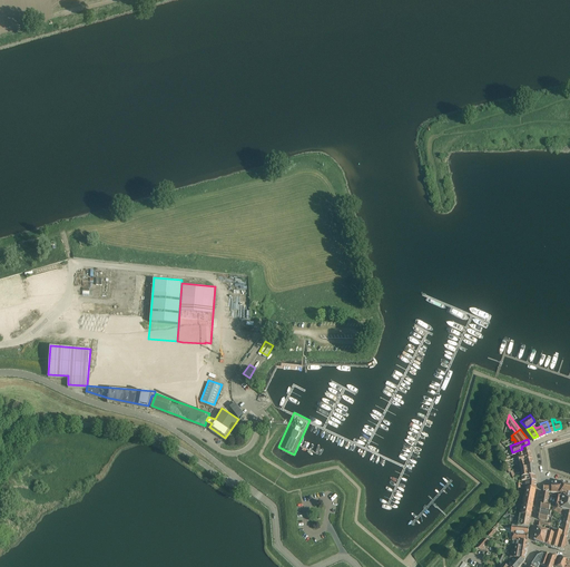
[(519,450),(520,453),(531,451),(529,443),(521,447),(522,449),(519,450)]
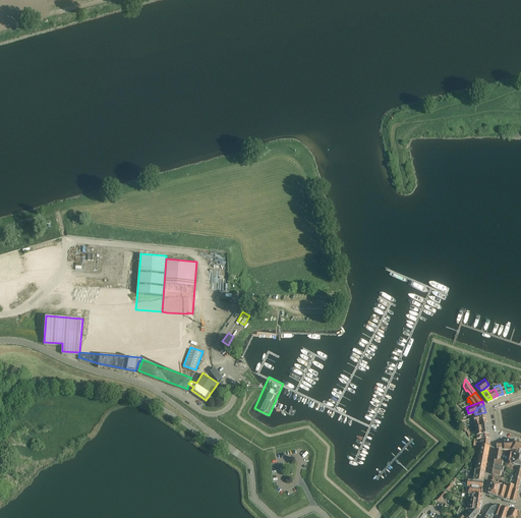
[(473,415),(475,420),(486,417),(485,412),(475,414),(473,415)]
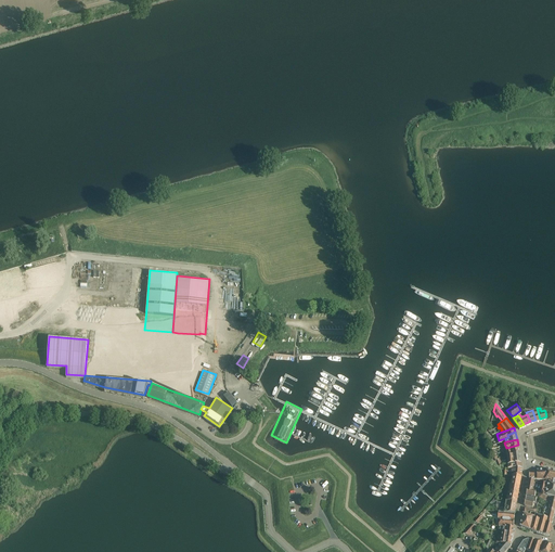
[(519,450),(518,445),(506,448),(507,453),(519,451),(519,450)]
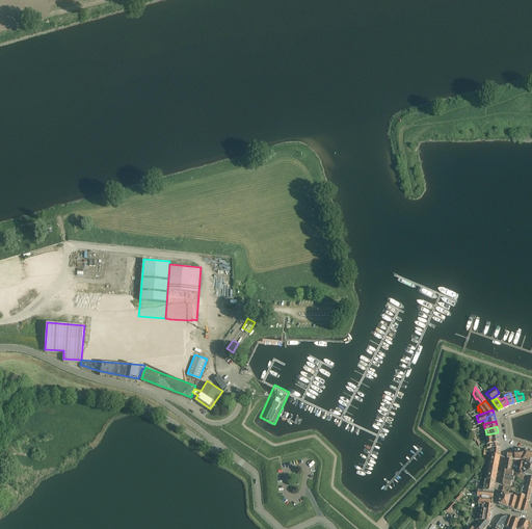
[(486,434),(486,443),(500,442),(498,432),(486,434)]
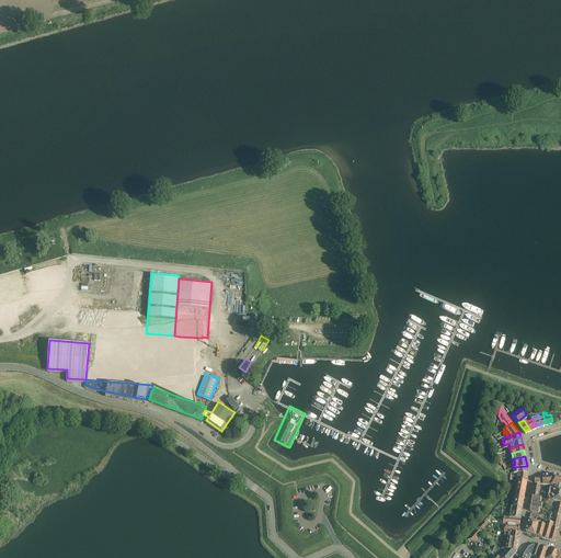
[(542,481),(551,484),(551,473),(544,474),(542,481)]
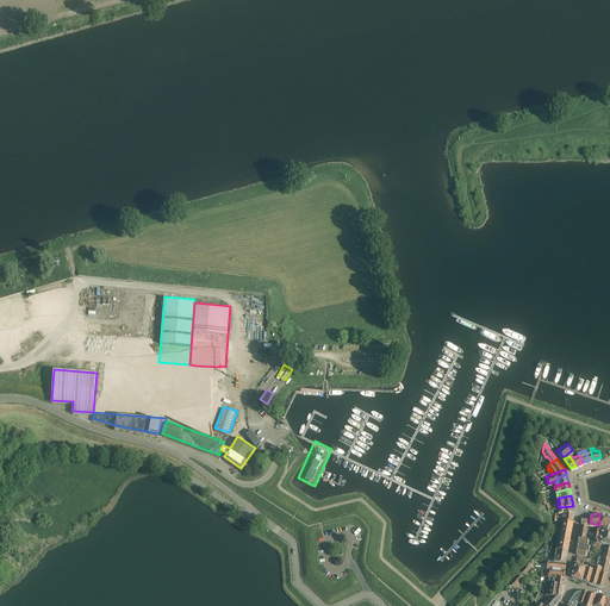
[(609,516),(599,513),(599,525),(609,526),(609,516)]
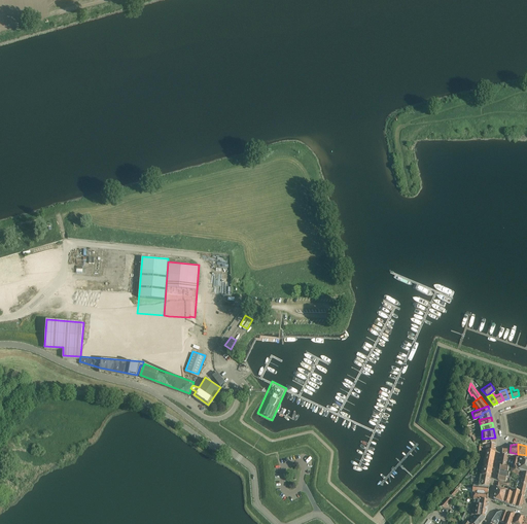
[(520,468),(526,470),(526,456),(521,456),(521,457),(516,455),(514,464),(516,467),(520,468)]
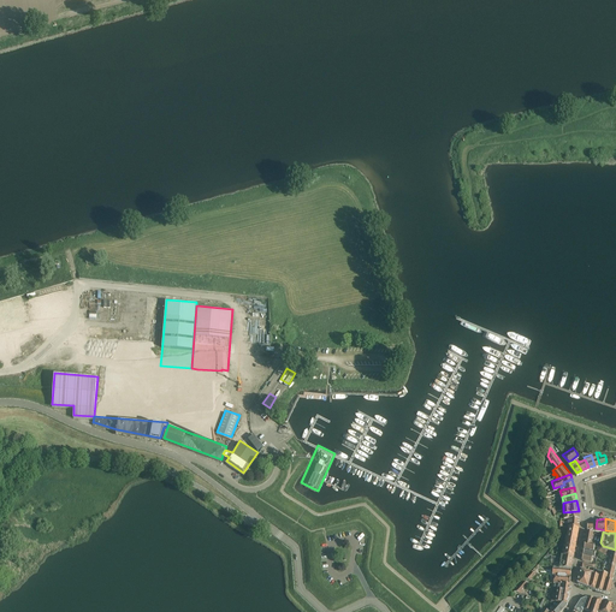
[(604,560),(609,563),(615,564),(615,563),(615,550),(608,547),(603,546),(600,542),(598,545),(599,548),(599,550),(606,552),(604,560)]
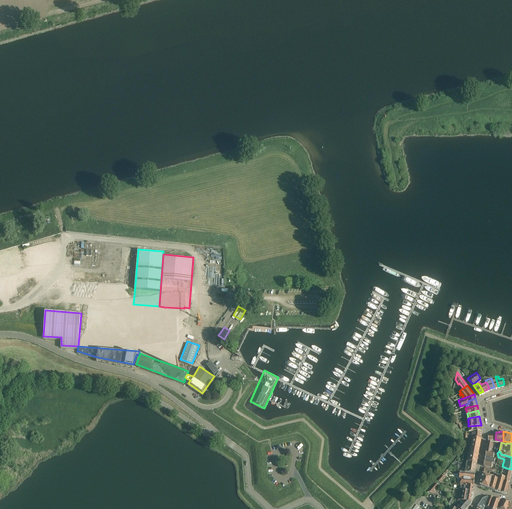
[(510,477),(511,469),(506,468),(506,471),(501,470),(502,466),(501,466),(499,472),(499,474),(504,476),(510,477)]
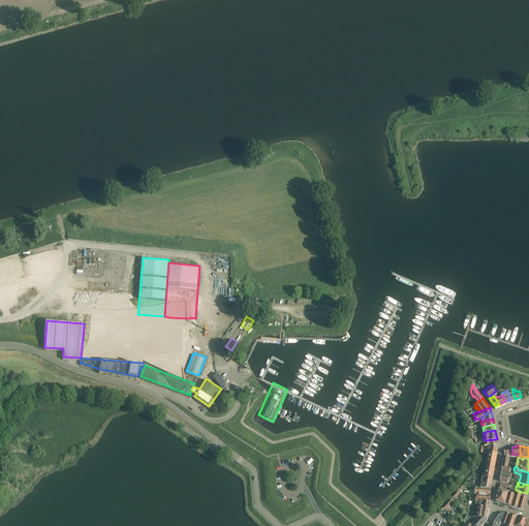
[(475,498),(479,499),(490,500),(491,487),(480,486),(474,486),(474,492),(476,492),(475,498)]
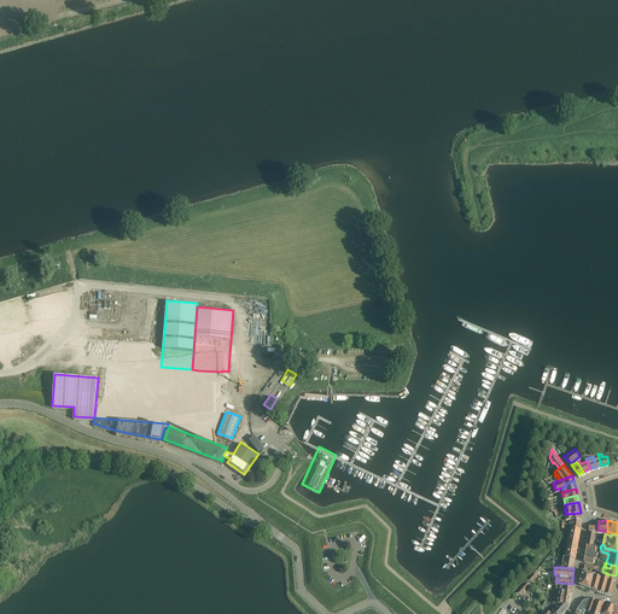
[(604,592),(607,579),(608,574),(602,572),(601,576),(596,590),(598,590),(604,592)]
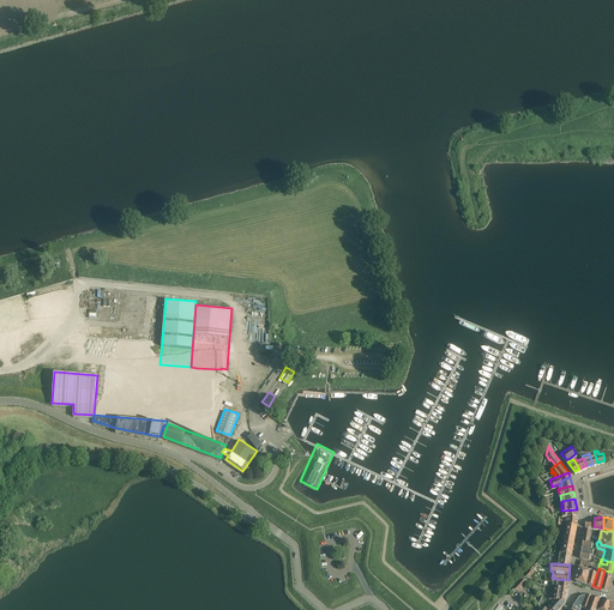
[(593,586),(597,572),(590,571),(587,584),(593,586)]
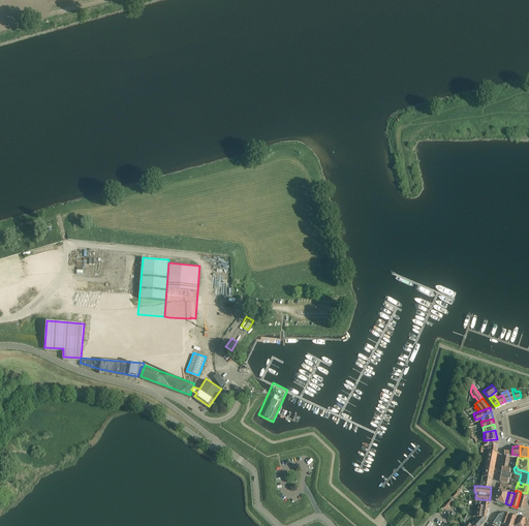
[(526,497),(520,496),(517,507),(518,507),(523,508),(526,497)]
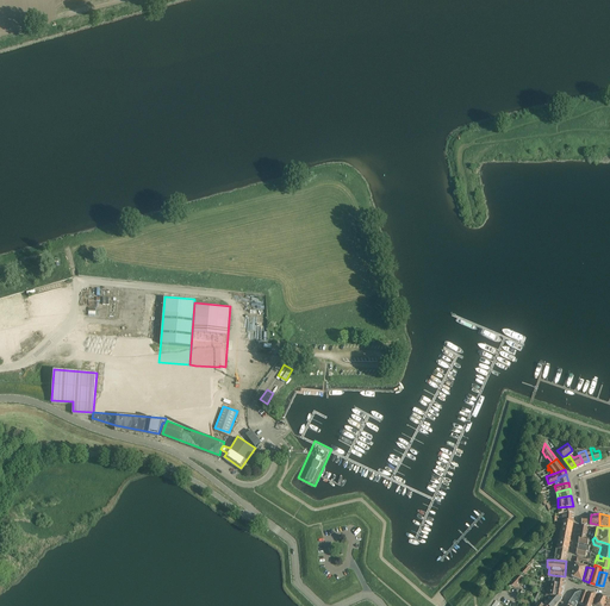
[(576,592),(567,604),(571,605),(574,605),(576,605),(577,601),(582,589),(580,589),(576,592)]
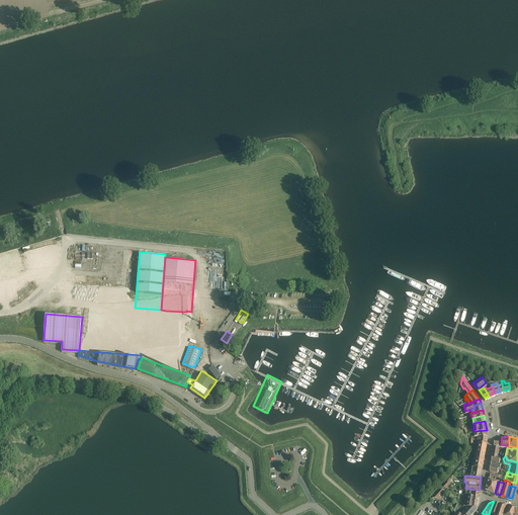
[(500,502),(494,501),(490,511),(497,513),(500,502)]
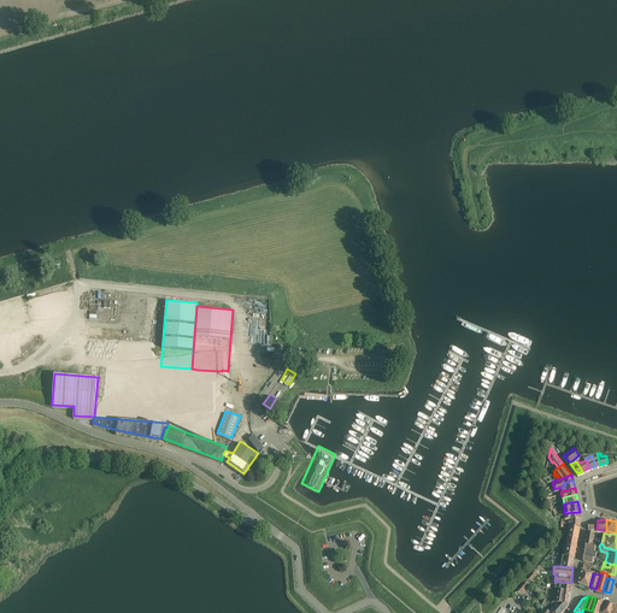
[(595,597),(592,611),(591,612),(597,612),(599,609),(603,599),(597,599),(595,597)]
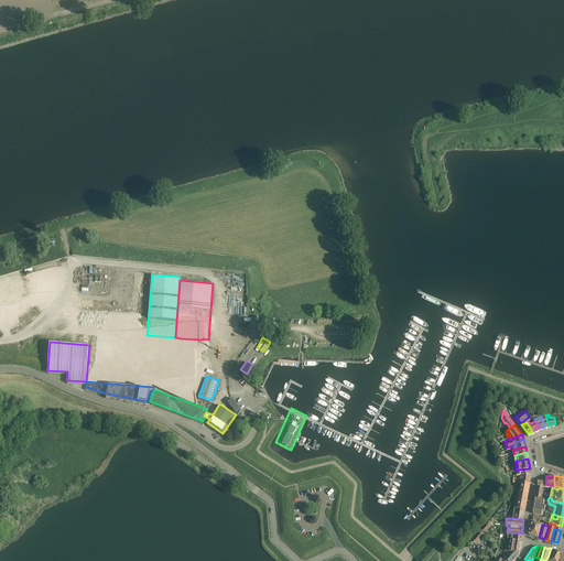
[(508,560),(511,560),(519,552),(509,549),(508,550),(502,557),(506,559),(508,560)]
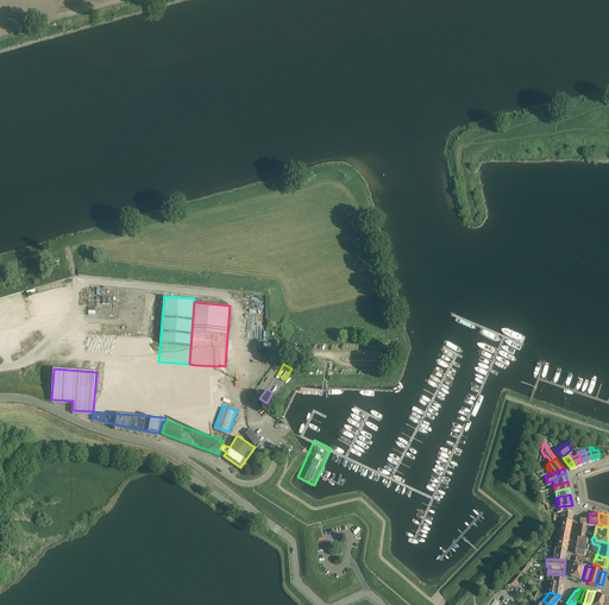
[(600,592),(595,604),(598,604),(603,604),(604,602),(606,602),(608,596),(600,592)]
